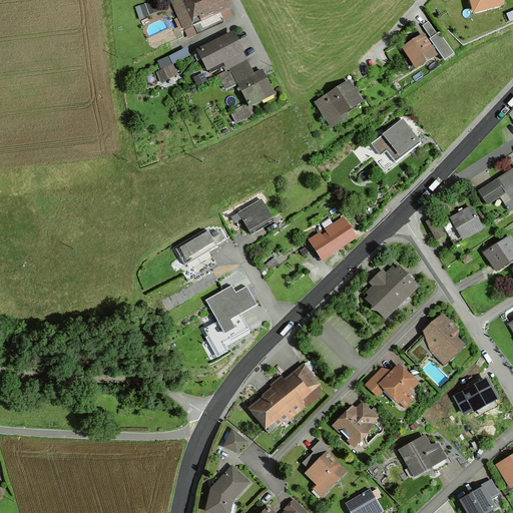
[(225,9),(228,8),(224,0),(183,0),(181,1),(180,0),(170,0),(183,28),(191,24),(196,34),(222,22),(217,13),(225,9)]
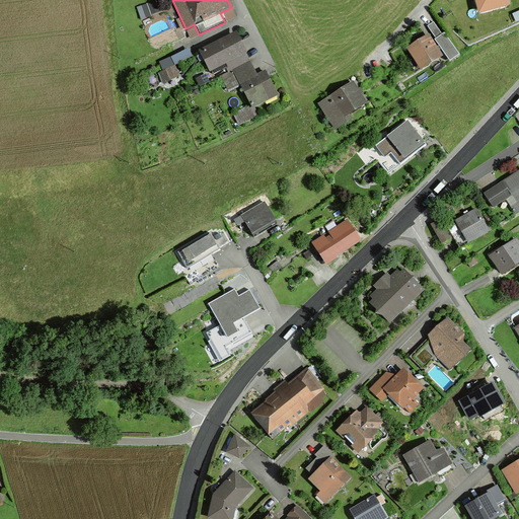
[(501,0),(469,0),(473,14),(503,8),(501,0)]
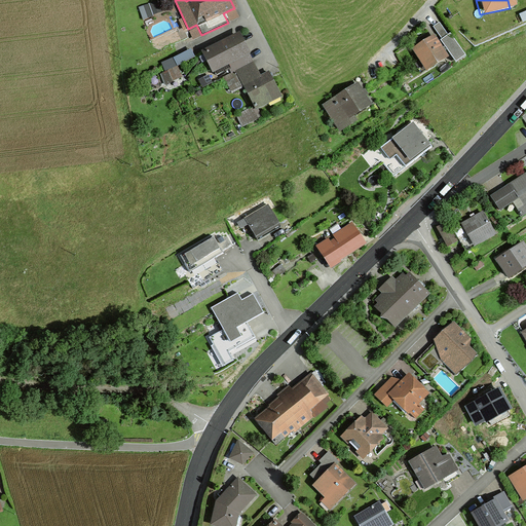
[(150,4),(139,7),(142,16),(146,14),(145,11),(152,9),(150,4)]
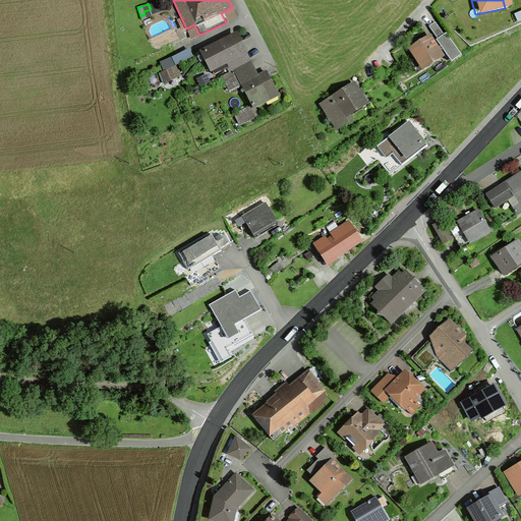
[(441,44),(446,40),(433,22),(427,26),(437,39),(441,44)]
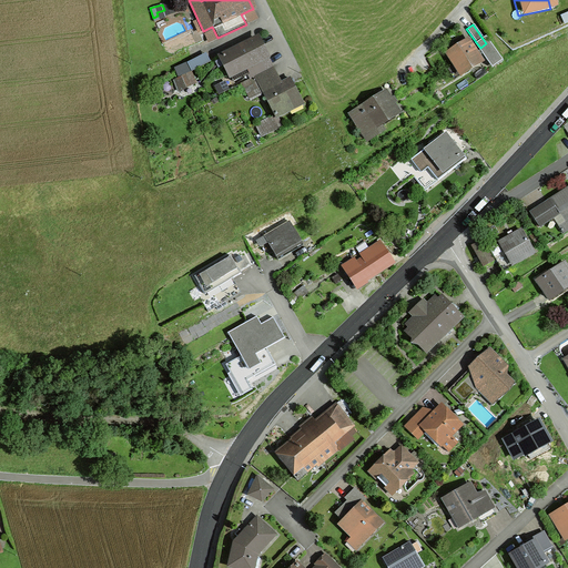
[(270,69),(255,39),(220,57),(232,82),(247,74),(251,79),(254,77),(270,69)]
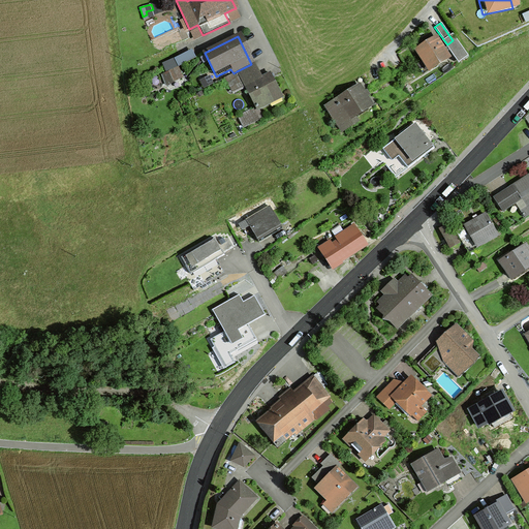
[(421,50),(417,51),(428,67),(445,57),(435,40),(432,42),(430,38),(418,45),(421,50)]
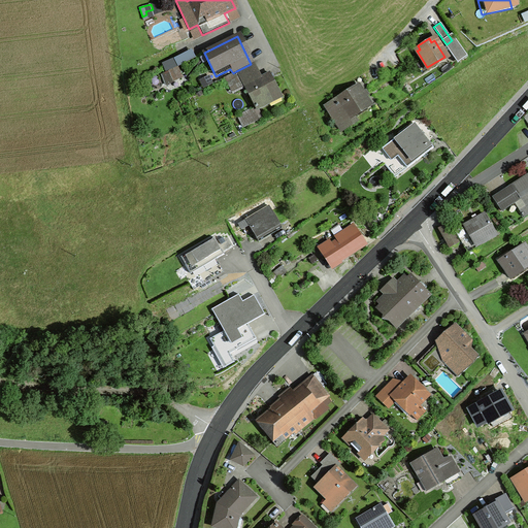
[(257,76),(251,64),(236,71),(255,107),(236,117),(241,126),(256,119),(256,118),(260,114),(257,109),(267,104),(266,101),(279,95),(268,73),(255,80),(254,77),(257,76)]
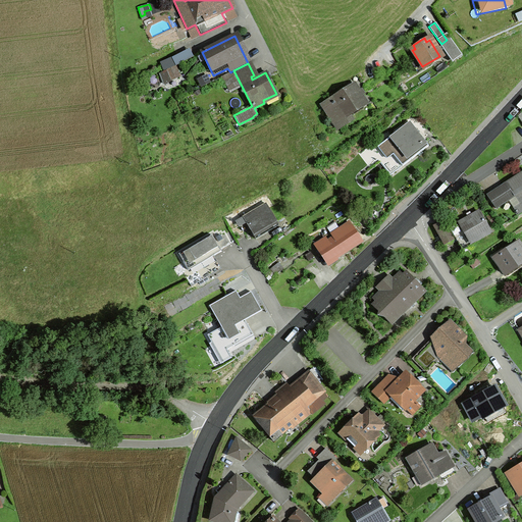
[(173,66),(166,69),(169,76),(176,73),(173,66)]
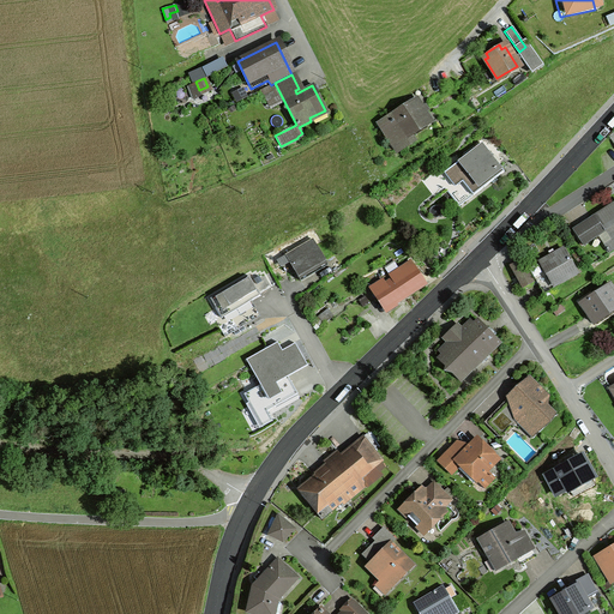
[(390,116),(392,119),(379,127),(391,145),(429,121),(423,113),(427,110),(423,106),(420,108),(415,100),(390,116)]
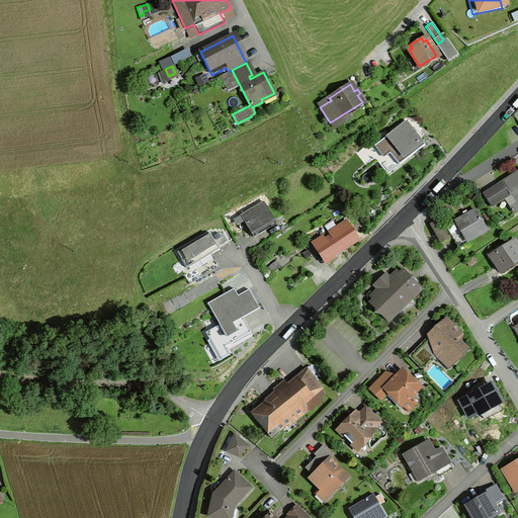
[(421,147),(405,122),(369,146),(385,171),(421,147)]
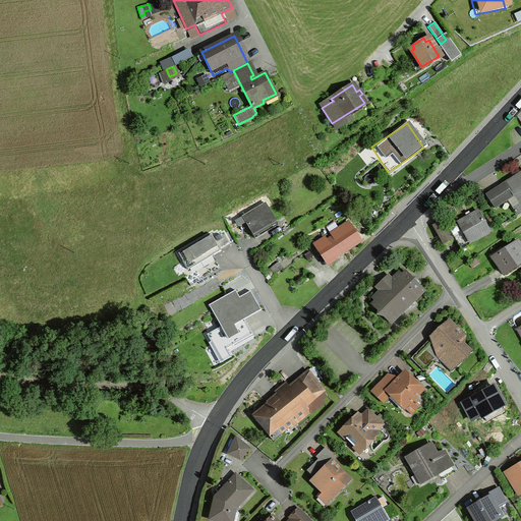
[(520,171),(485,195),(494,209),(515,194),(519,201),(511,207),(515,215),(520,211),(520,171)]
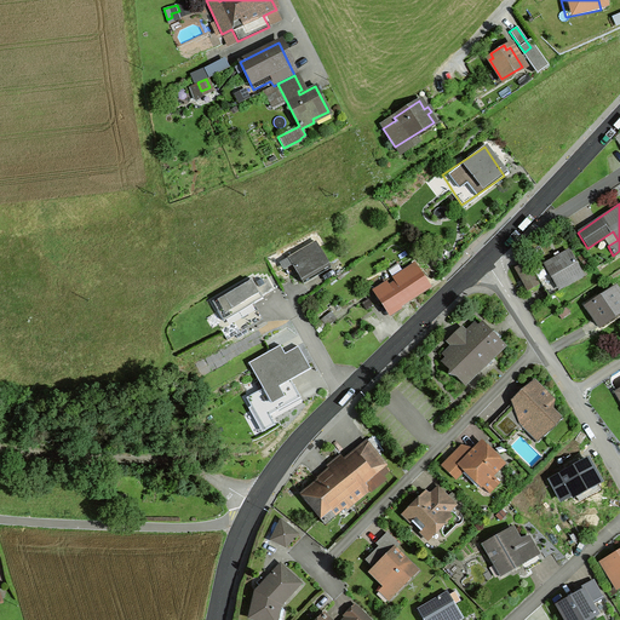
[(294,268),(293,269),(300,280),(327,264),(315,242),(291,257),(296,265),(294,267),(294,268)]
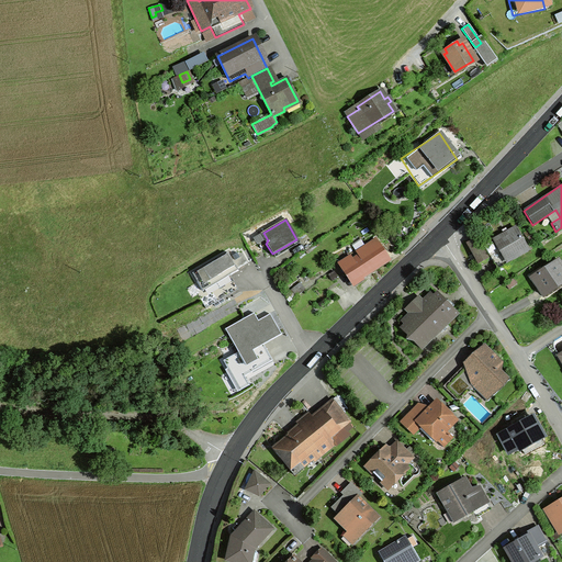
[(526,248),(514,227),(493,240),(505,260),(526,248)]
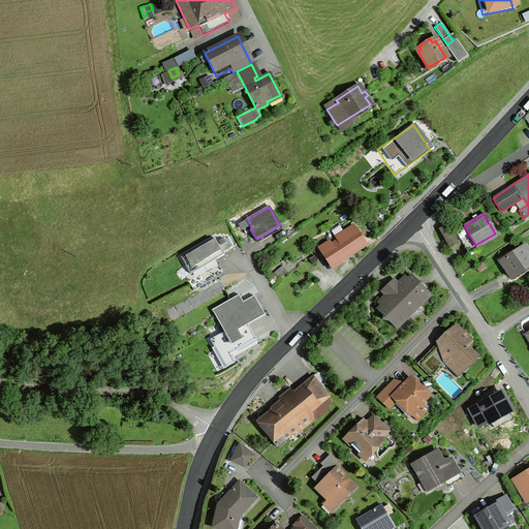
[(339,262),(338,260),(364,244),(350,224),(325,241),(322,236),(314,241),(332,268),(334,268),(333,267),(339,262)]
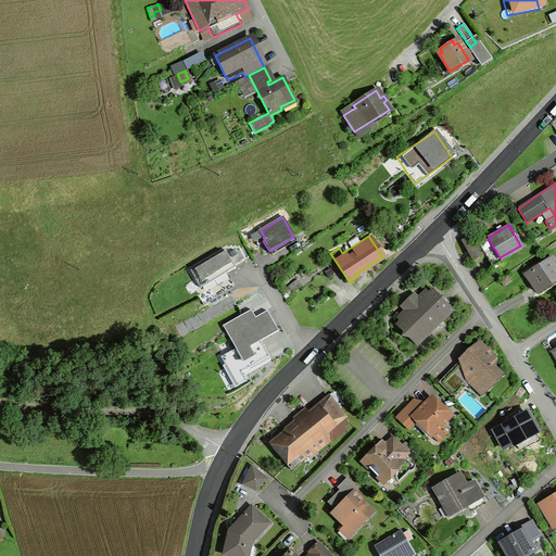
[(470,236),(460,241),(471,261),(481,255),(470,236)]
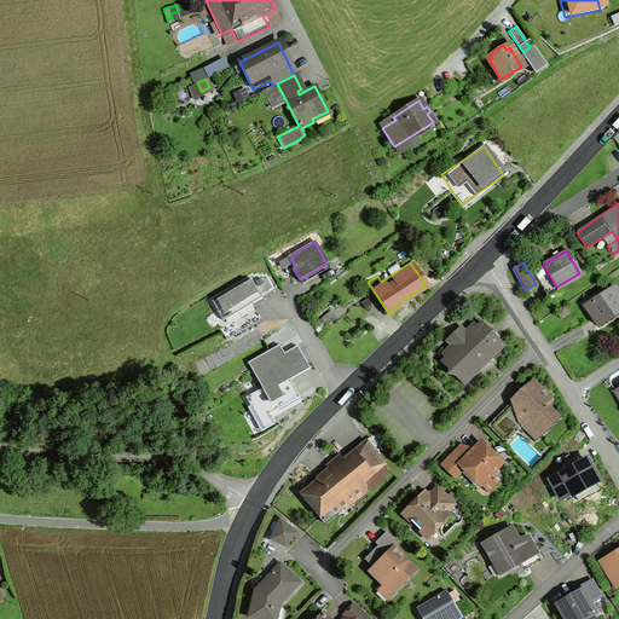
[(260,299),(248,278),(209,300),(230,335),(260,318),(252,304),(260,299)]
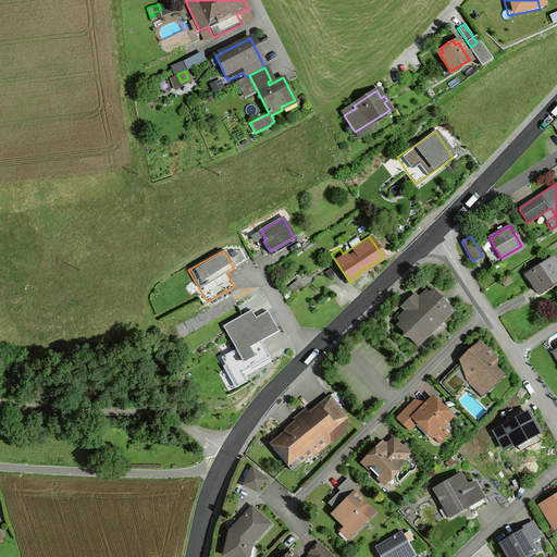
[(556,265),(552,258),(525,275),(537,294),(556,280),(556,265)]
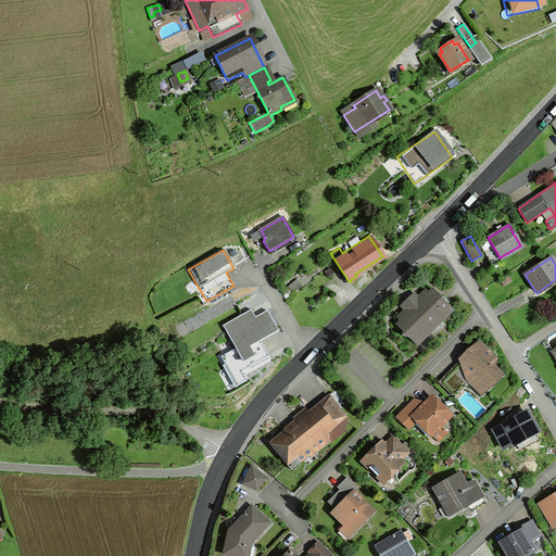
[(329,268),(324,272),(328,278),(332,275),(329,268)]
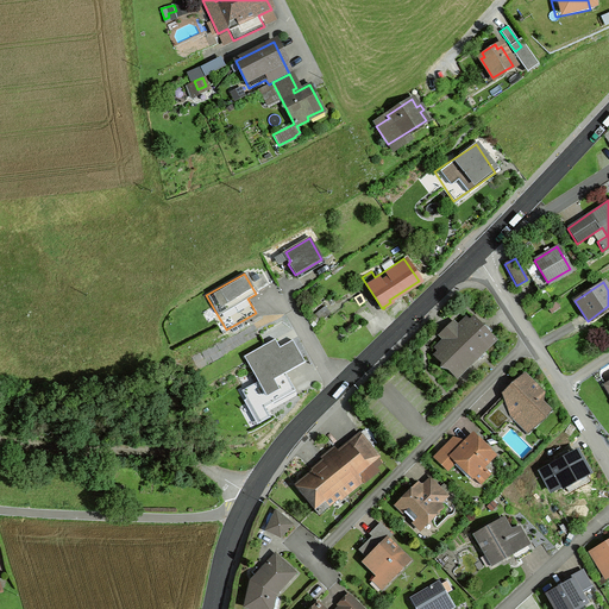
[(314,314),(319,321),(330,313),(324,307),(314,314)]
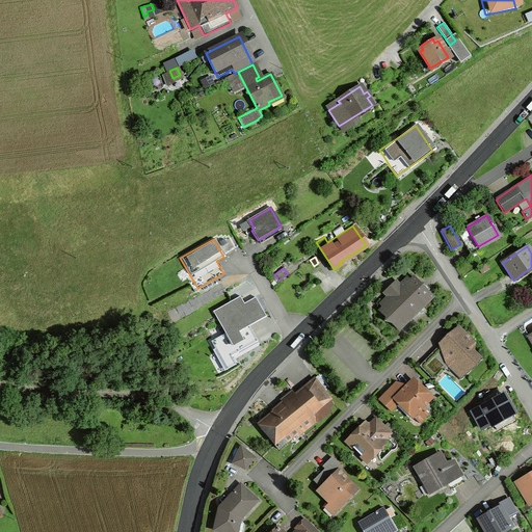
[(414,277),(409,282),(407,278),(397,288),(397,290),(398,291),(393,296),(392,295),(390,295),(379,304),(382,308),(378,311),(384,318),(383,321),(391,323),(397,329),(431,296),(414,277)]
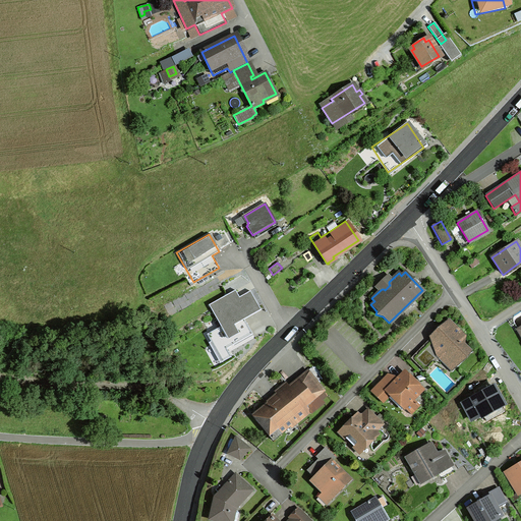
[(236,290),(209,304),(222,327),(208,334),(211,341),(209,342),(221,362),(231,356),(227,347),(252,333),(244,319),(262,309),(251,290),(239,297),(236,290)]
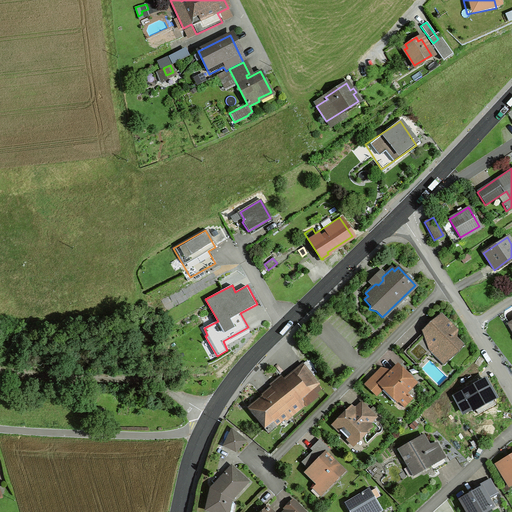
[(446,362),(461,346),(451,335),(452,334),(452,333),(452,332),(449,329),(450,328),(449,326),(438,315),(431,322),(433,324),(430,327),(429,325),(422,332),(424,334),(405,353),(418,366),(433,350),(446,362)]
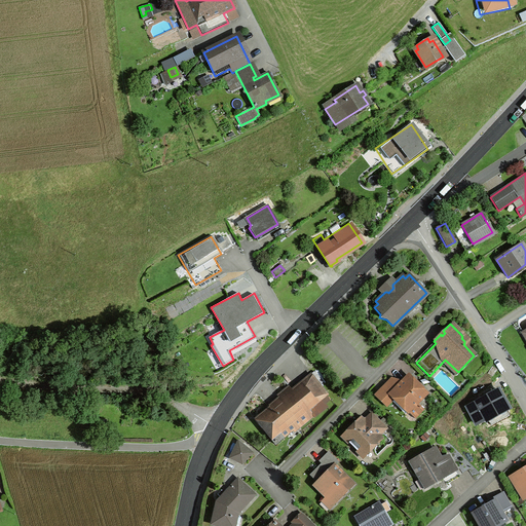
[(382,403),(389,395),(414,419),(422,410),(415,403),(425,393),(408,376),(399,385),(392,379),(375,397),(382,403)]
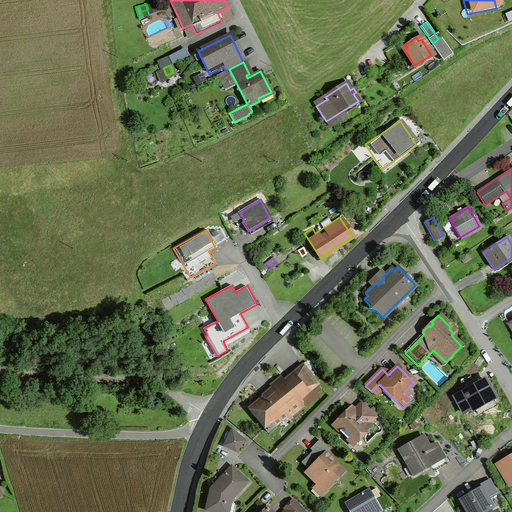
[(319,389),(302,368),(249,410),(267,433),(275,427),(274,425),(287,415),(288,417),(303,405),(304,406),(317,396),(315,393),(319,389)]
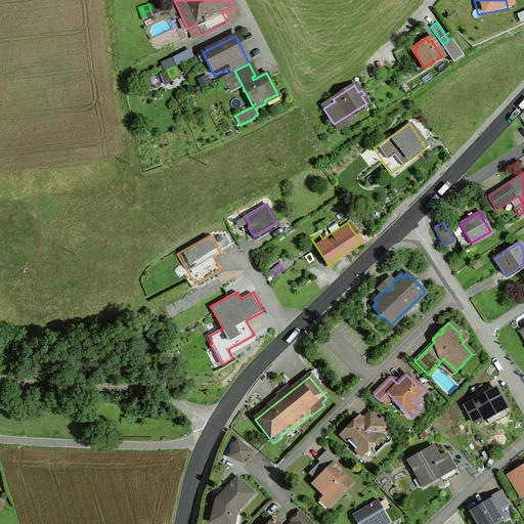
[(480,392),(482,396),(466,405),(465,408),(472,421),(475,422),(505,405),(495,389),(488,393),(486,389),(480,392)]
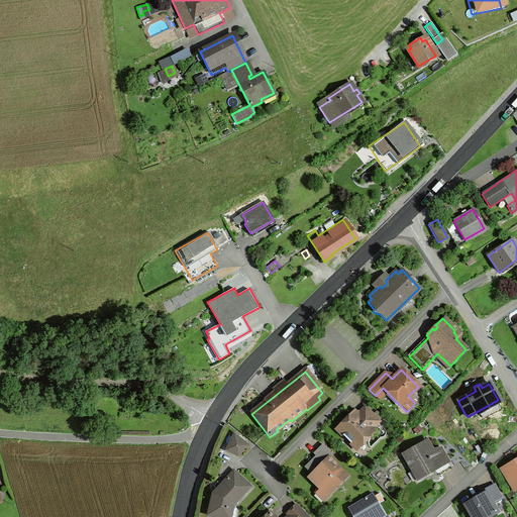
[(349,443),(349,442),(355,448),(373,431),(371,429),(379,421),(368,410),(359,418),(353,412),(336,429),(349,443)]
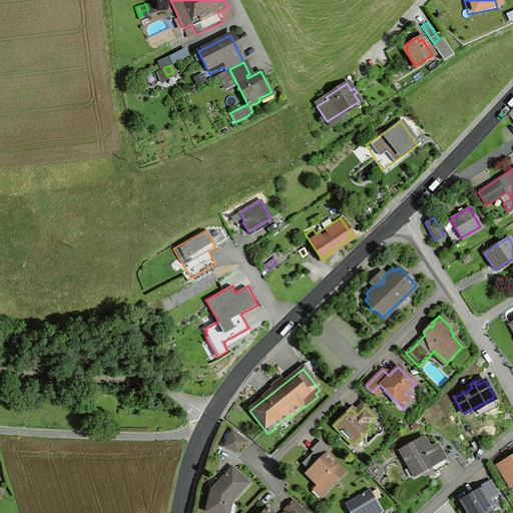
[(414,422),(409,427),(413,431),(417,426),(414,422)]
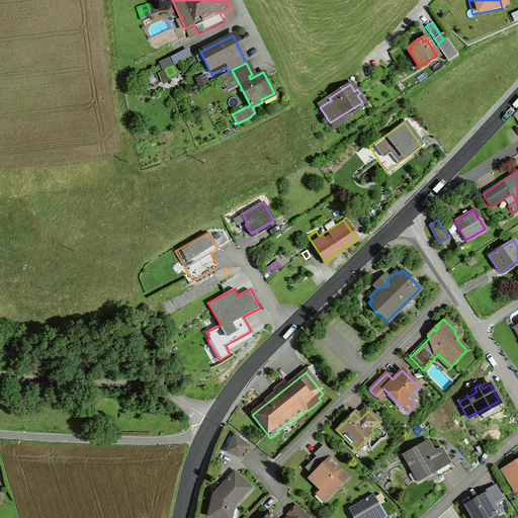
[(226,450),(238,456),(247,446),(234,435),(226,450)]
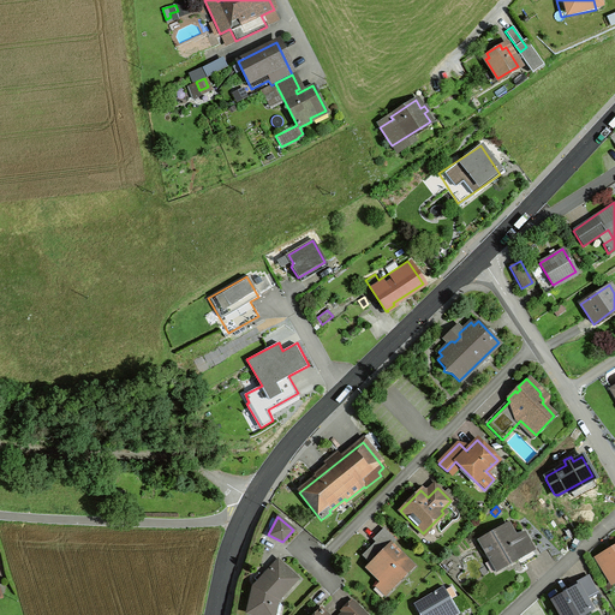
[(526,568),(523,563),(535,556),(523,533),(514,538),(506,524),(479,539),(490,560),(488,561),(494,569),(497,571),(502,567),(501,565),(515,557),(523,571),(526,568)]
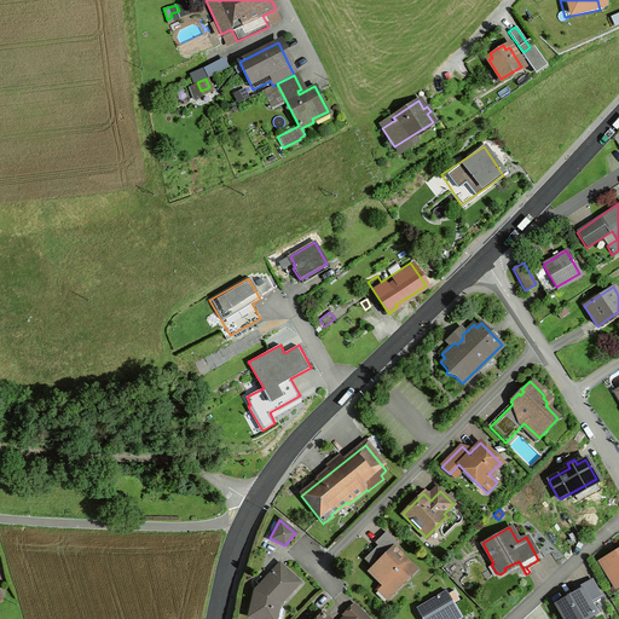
[(383,585),(386,583),(393,591),(415,571),(392,548),(397,544),(385,532),(375,543),(381,549),(377,553),(374,549),(364,559),(372,567),(369,571),(383,585)]
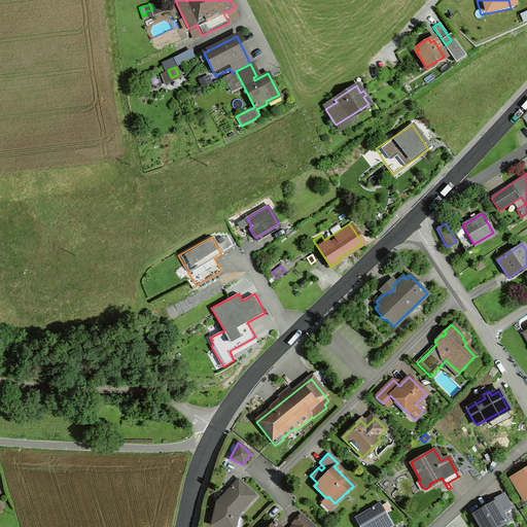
[(526,470),(513,480),(524,497),(526,495),(526,470)]
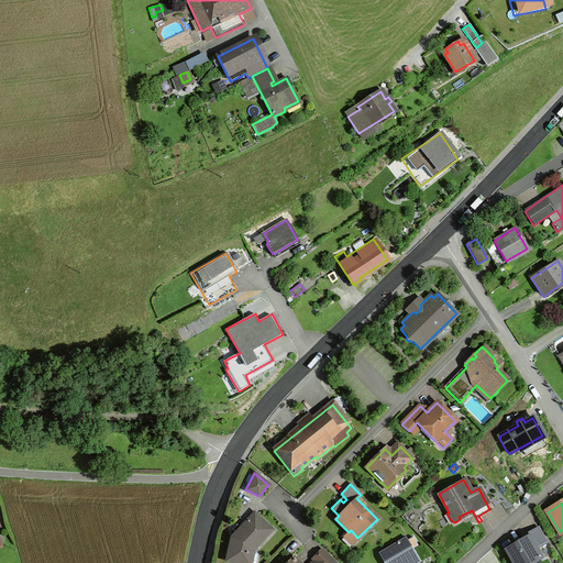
[(247,554),(269,530),(262,522),(263,522),(254,514),(249,520),(247,520),(242,526),(243,527),(232,538),(228,556),(231,561),(239,562),(242,562),(245,554),(246,554),(247,554)]
